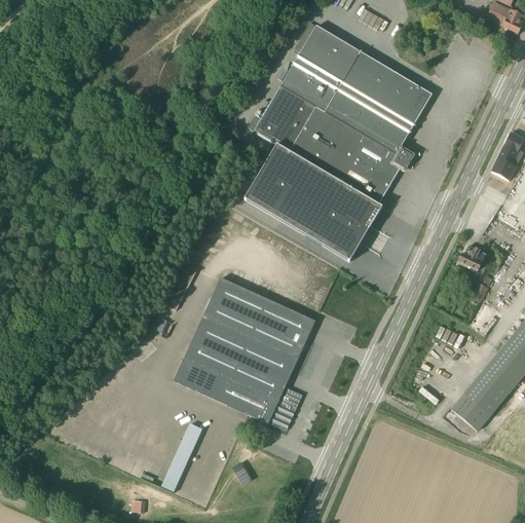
[(524,14),(512,8),(494,0),(486,16),(519,33),(523,24),(521,23),(524,16),(524,14)]
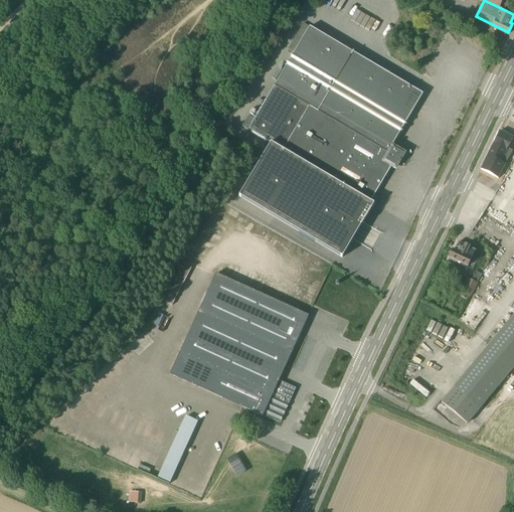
[(243,123),(271,140),(240,193),(343,254),(375,201),(371,199),(392,164),(396,167),(407,150),(393,142),(423,92),(304,20),(289,46),(295,50),(255,117),(249,113),(243,123)]
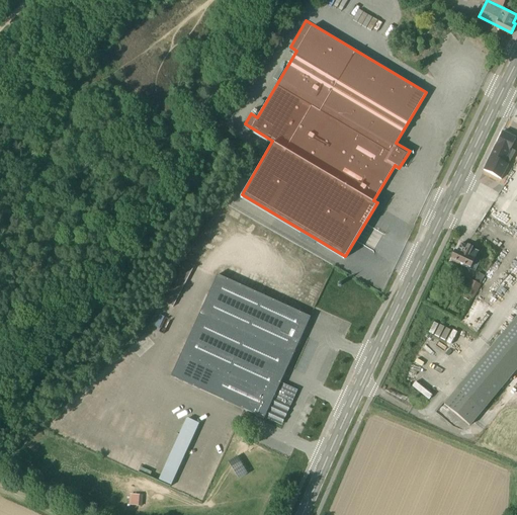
[(503,129),(494,148),(508,155),(512,157),(516,148),(512,147),(516,138),(516,136),(503,129)]
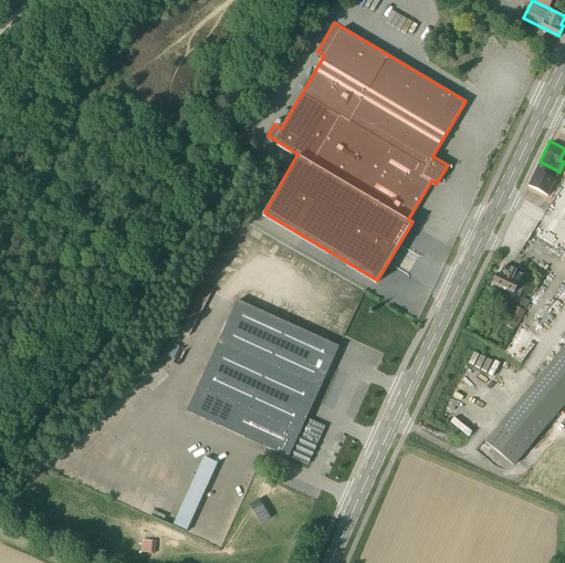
[(530,183),(548,194),(560,171),(555,169),(540,162),(530,183)]
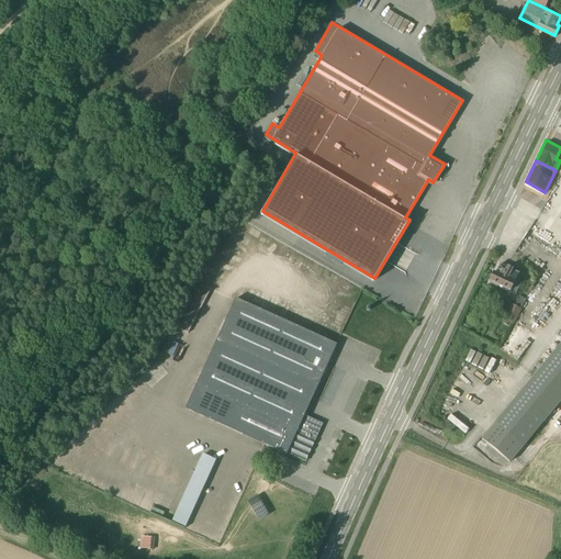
[(495,269),(491,279),(511,288),(517,291),(520,284),(519,272),(518,271),(518,270),(513,267),(513,266),(508,264),(507,265),(501,261),(496,270),(495,269)]
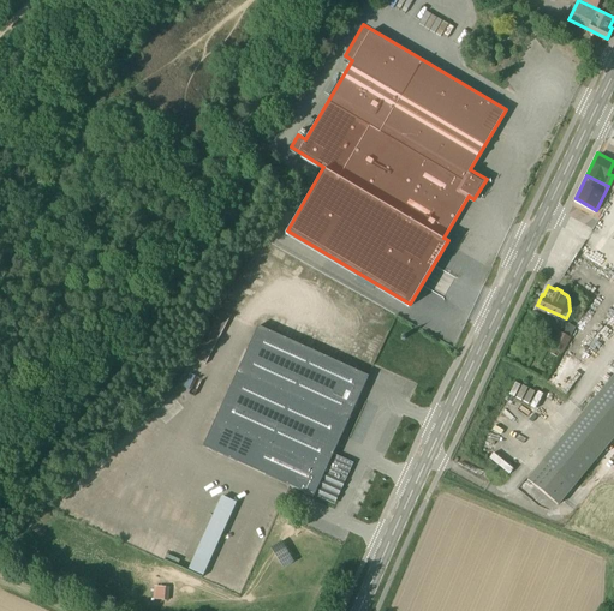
[(561,329),(553,345),(562,349),(571,334),(577,324),(570,321),(565,330),(561,329)]
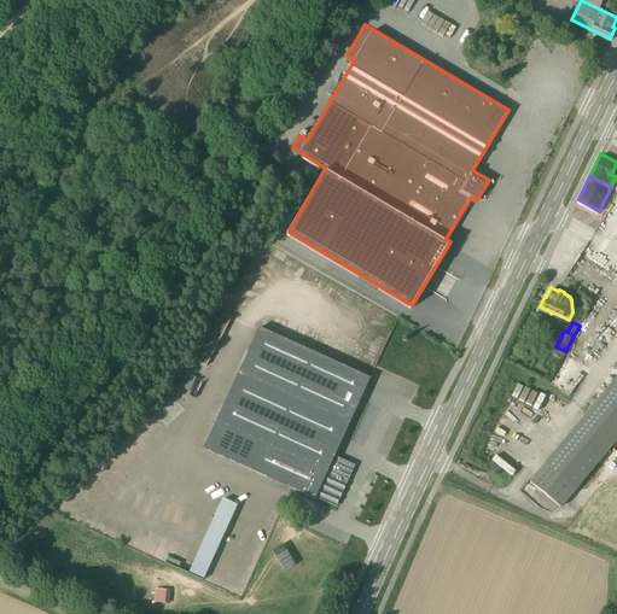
[(261,323),(207,443),(316,493),(335,503),(354,462),(356,463),(356,462),(336,454),(372,375),(261,323)]
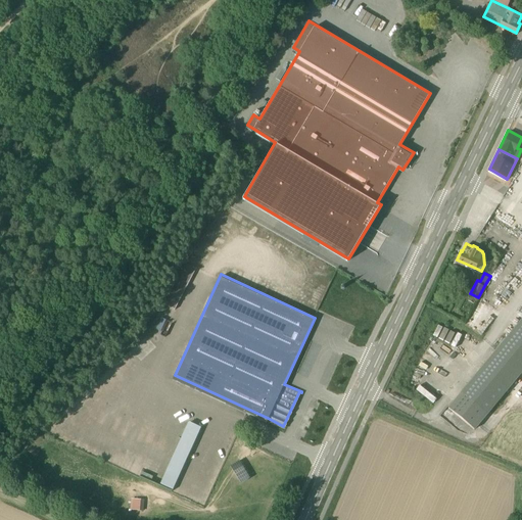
[(521,318),(462,390),(449,406),(475,427),(521,370),(521,318)]
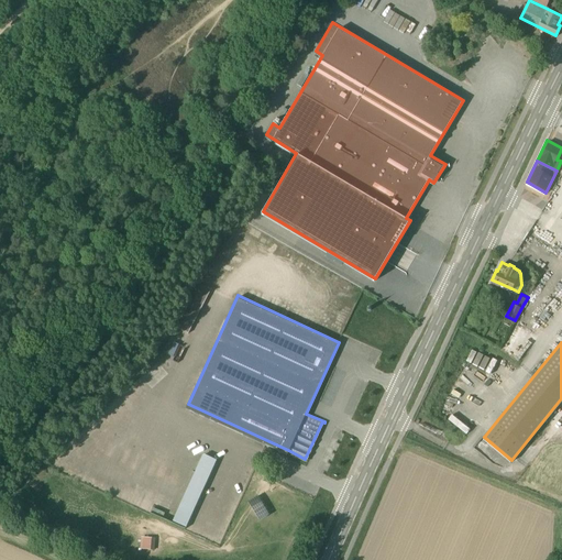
[(205,451),(173,520),(186,526),(218,458),(205,451)]
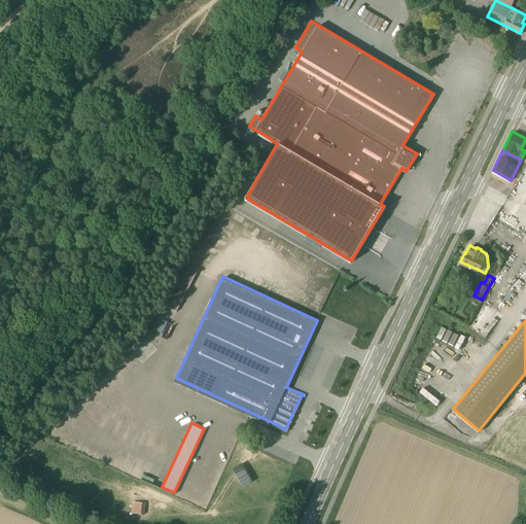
[(145,513),(146,501),(133,499),(132,512),(145,513)]
